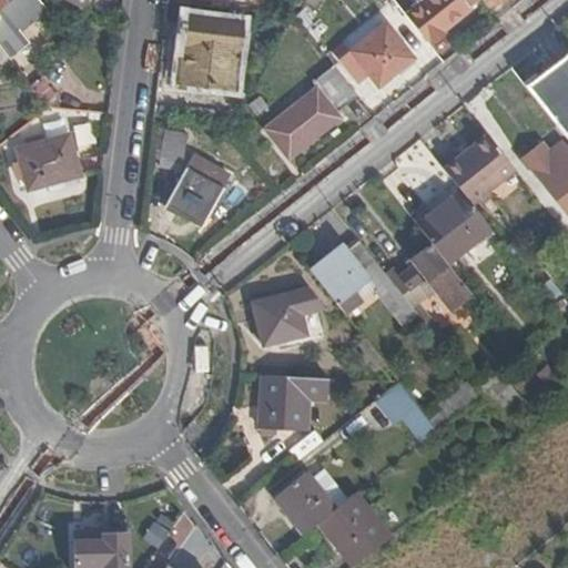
[(17,44),(52,16),(39,0),(0,0),(0,47),(10,60),(16,67),(26,59),(17,44)]
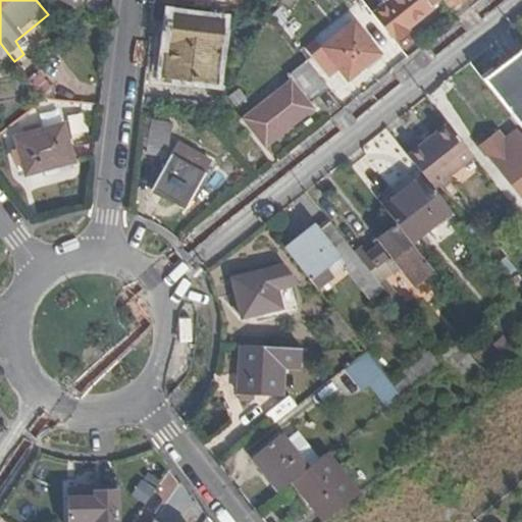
[(393,0),(384,6),(374,15),(393,38),(404,29),(439,0),(393,0)]
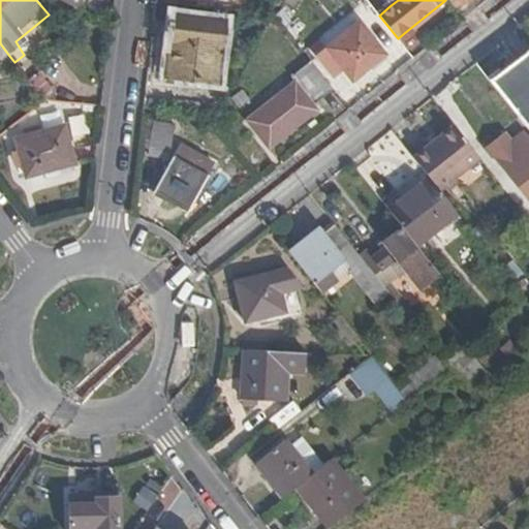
[(448,0),(458,10),(469,0),(448,0)]
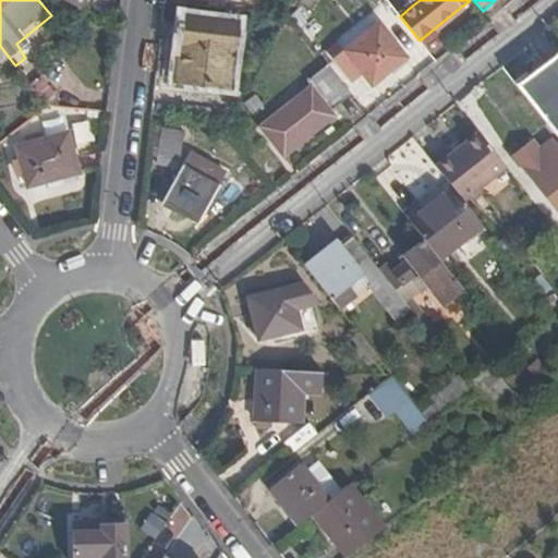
[(185,16),(178,79),(228,84),(235,24),(185,16)]
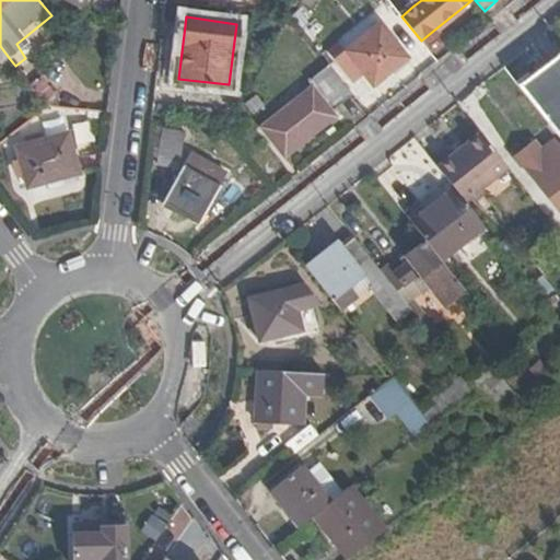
[(381,24),(347,51),(374,86),(408,58),(381,24)]
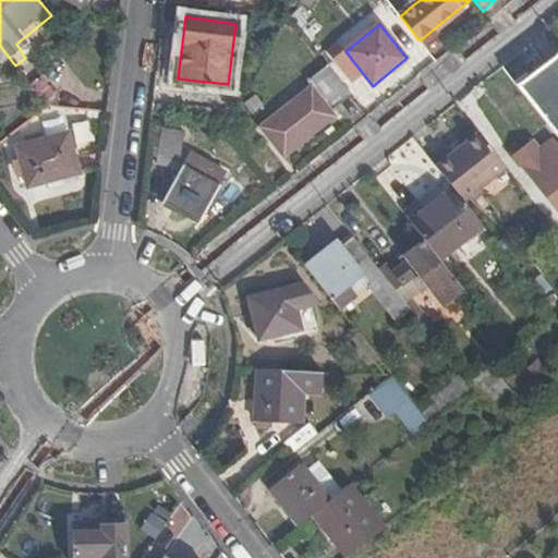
[(0,67),(10,59),(0,46),(0,67)]
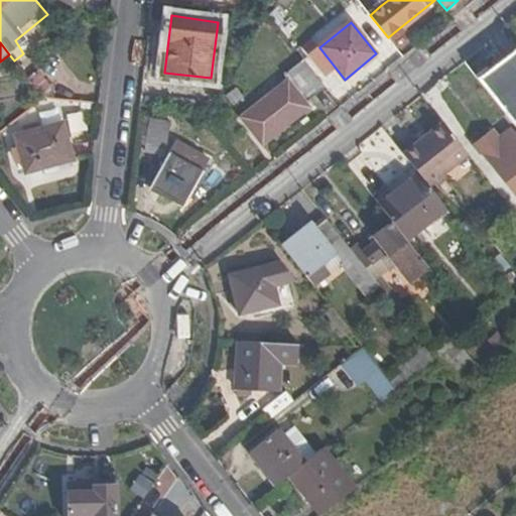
[(515,125),(515,47),(478,78),(515,125)]
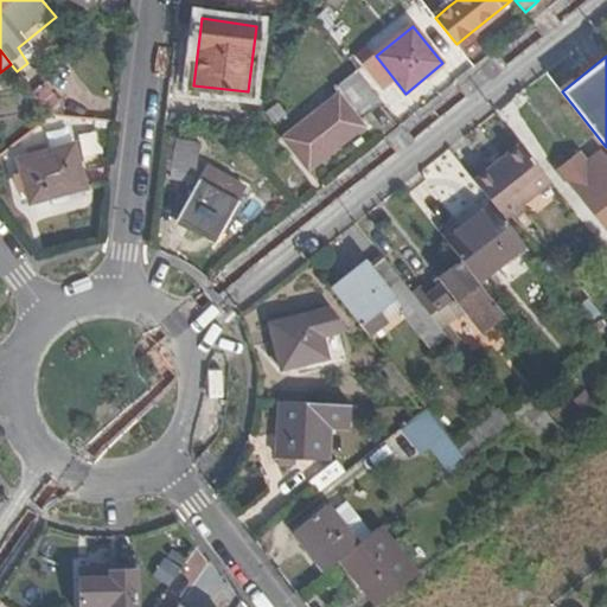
[(360,123),(383,104),(357,71),(339,84),(344,91),(283,139),(308,171),(364,127),(360,123)]
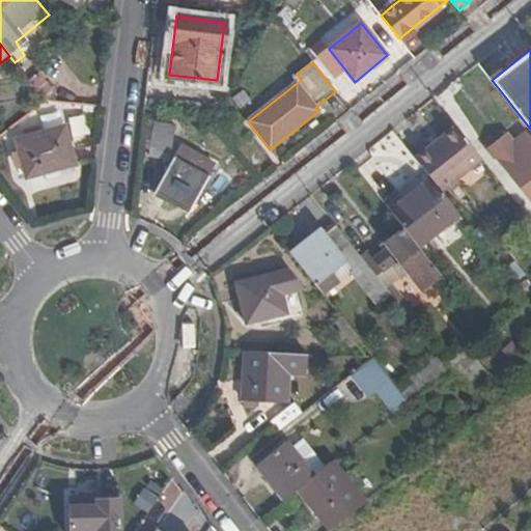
[(28,68),(23,72),(38,92),(44,89),(28,68)]
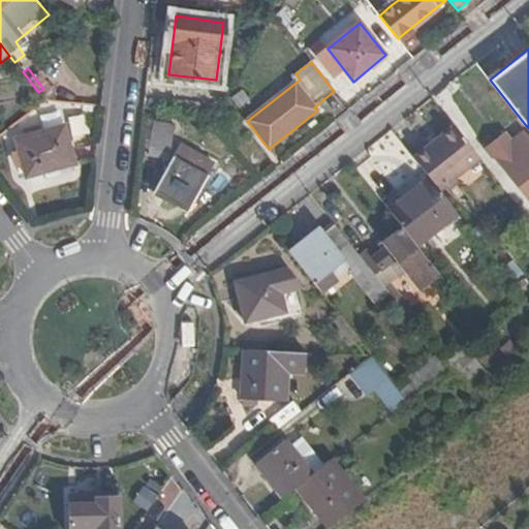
[(239,111),(250,102),(243,93),(232,101),(239,111)]
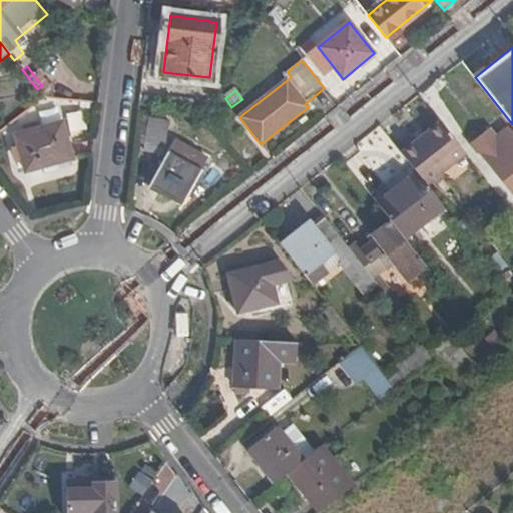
[(82,111),(65,112),(66,131),(83,130),(82,111)]
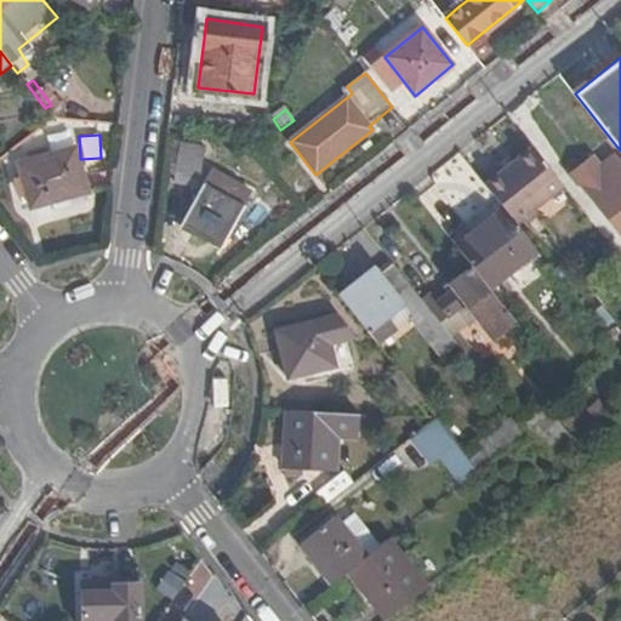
[(180,143),(176,174),(200,176),(204,147),(180,143)]
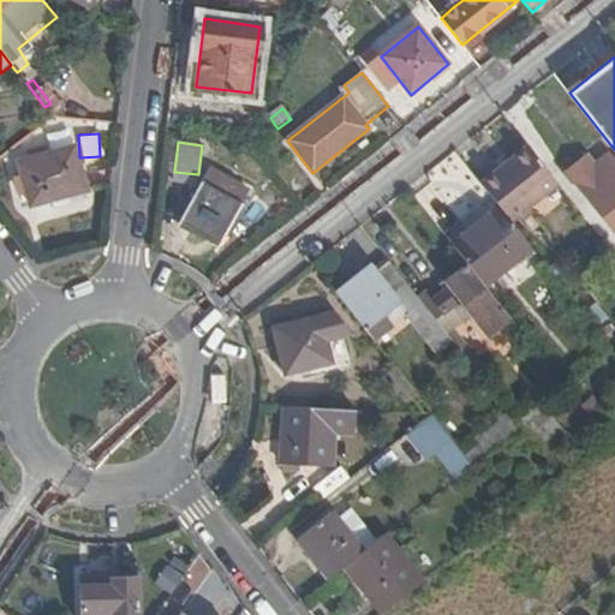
[(51,199),(88,191),(77,148),(19,163),(30,206),(51,199)]
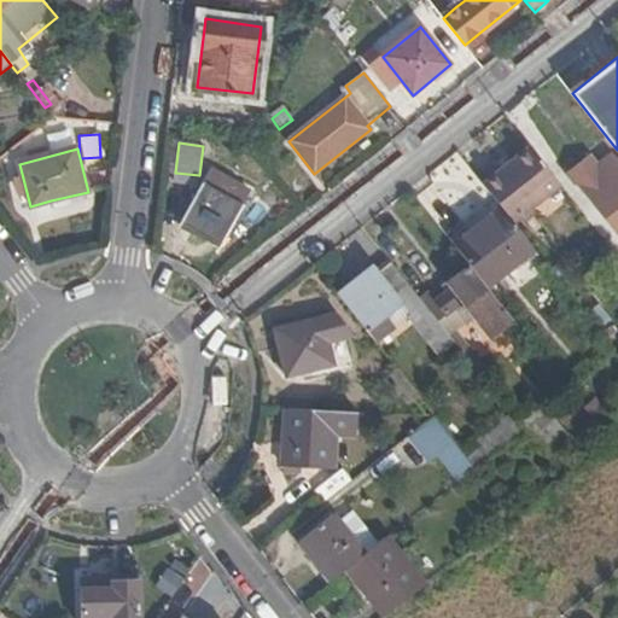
[(513,223),(561,186),(531,149),(483,187),(493,198),(513,223)]
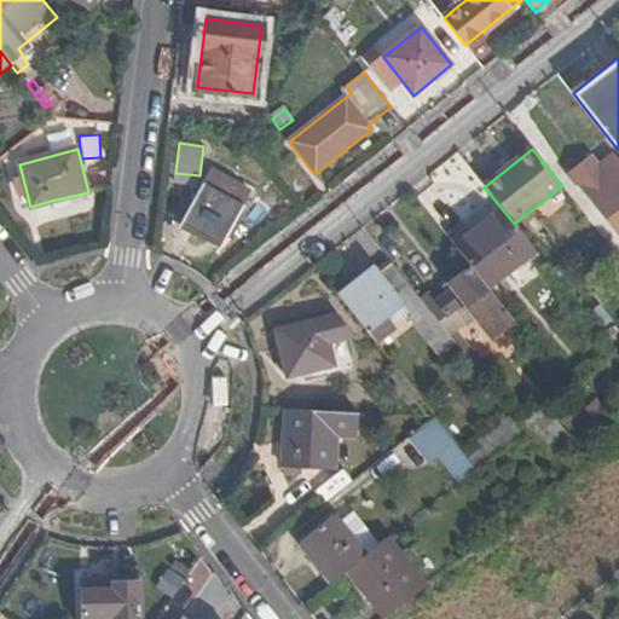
[(618,231),(618,230),(618,161),(615,156),(600,167),(590,156),(570,174),(599,212),(600,209),(618,231)]
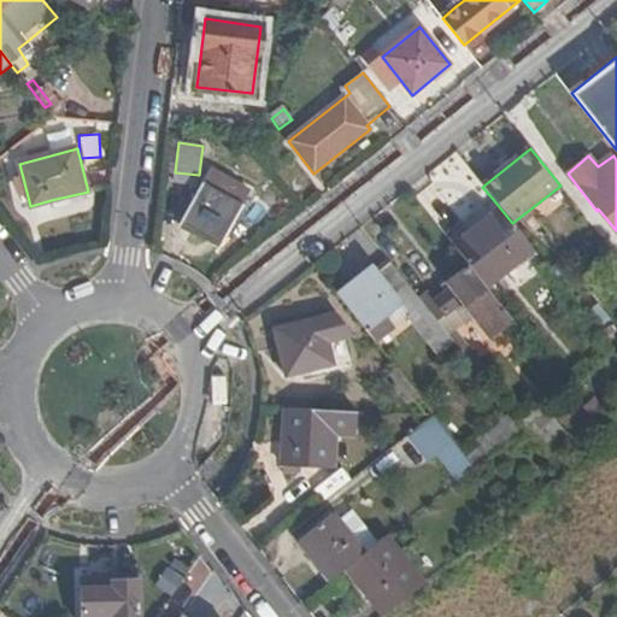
[(222,197),(230,178),(211,169),(180,227),(219,247),(241,207),(222,197)]
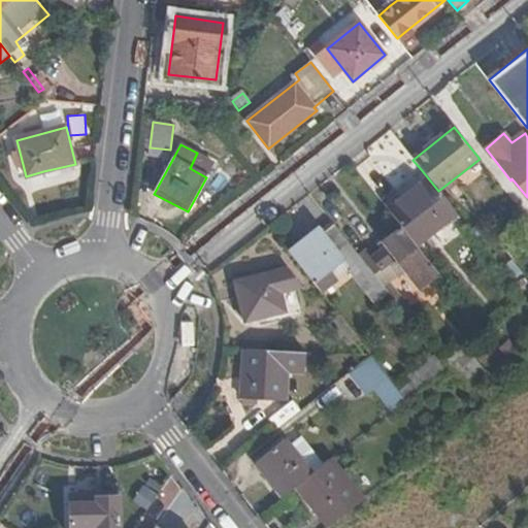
[(215,162),(197,153),(190,168),(206,177),(215,162)]
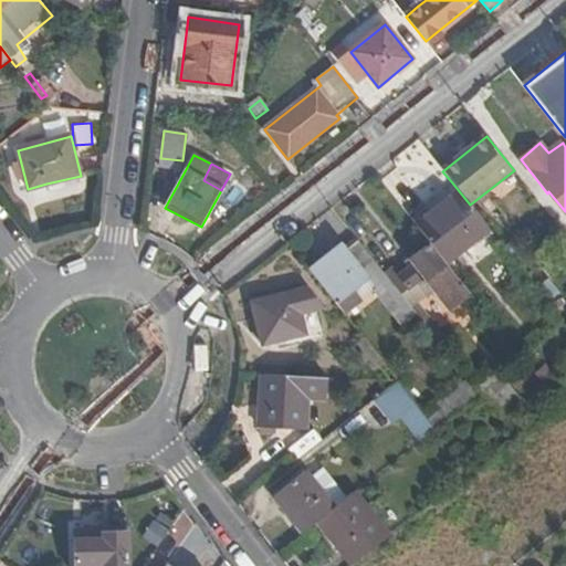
[(81,176),(46,184),(49,195),(83,186),(81,176)]
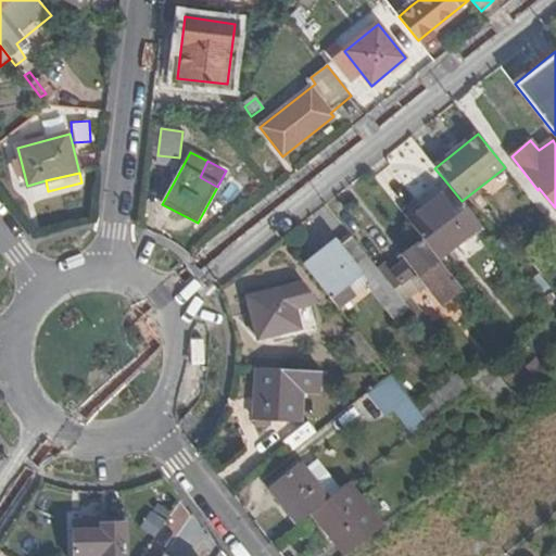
[(438,260),(480,226),(462,201),(443,178),(401,211),(438,260)]
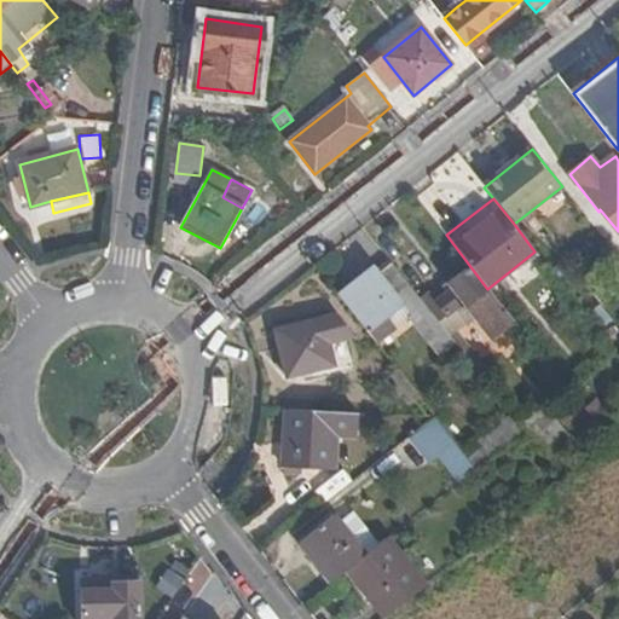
[(444,352),(455,343),(426,307),(392,264),(380,272),(374,265),(339,294),(366,330),(404,301),(444,352)]
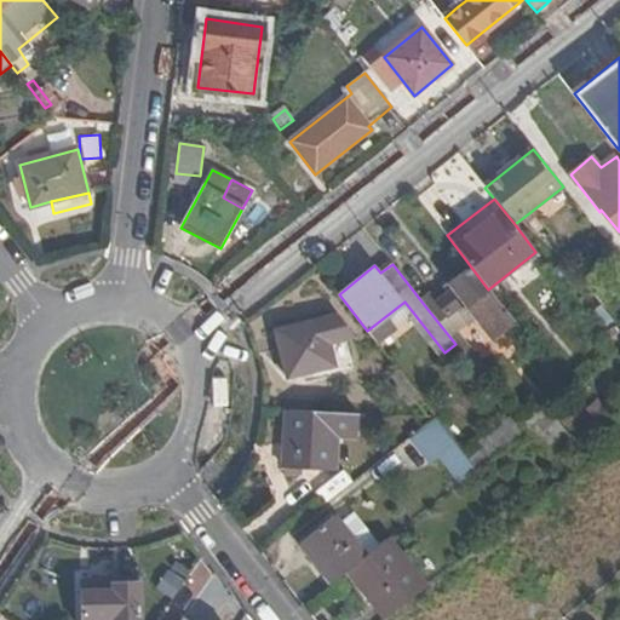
[(492,342),(516,323),(488,290),(486,291),(469,269),(445,288),(447,292),(426,308),(455,344),(475,367),(486,359),(461,328),(452,316),(458,311),(468,323),(472,319),(492,342)]
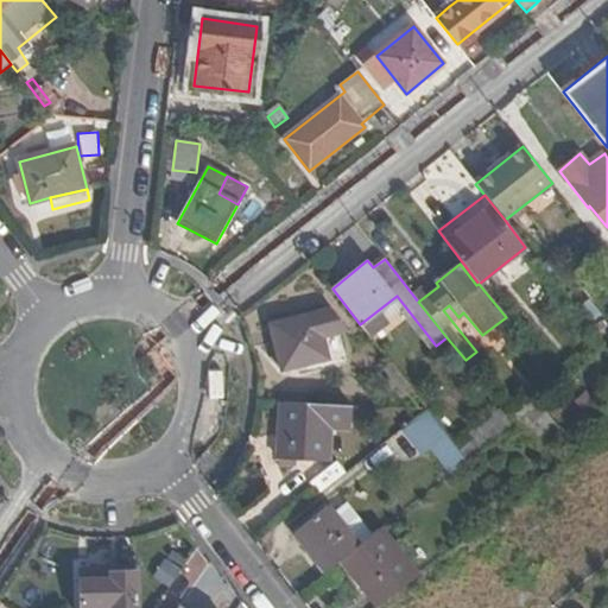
[(453,322),(458,317),(449,305),(443,310),(453,322)]
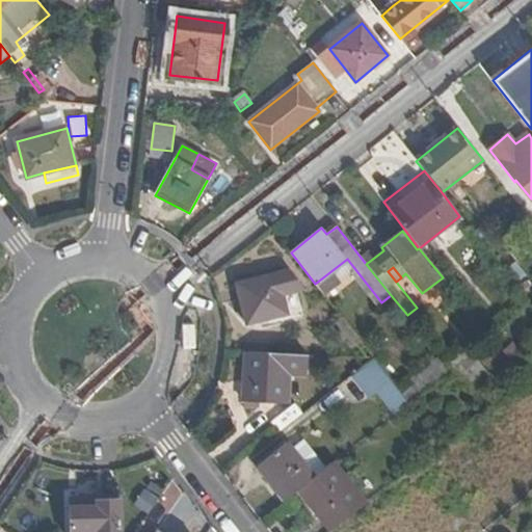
[(304,288),(288,269),(235,283),(246,323),(287,314),(283,294),(304,288)]
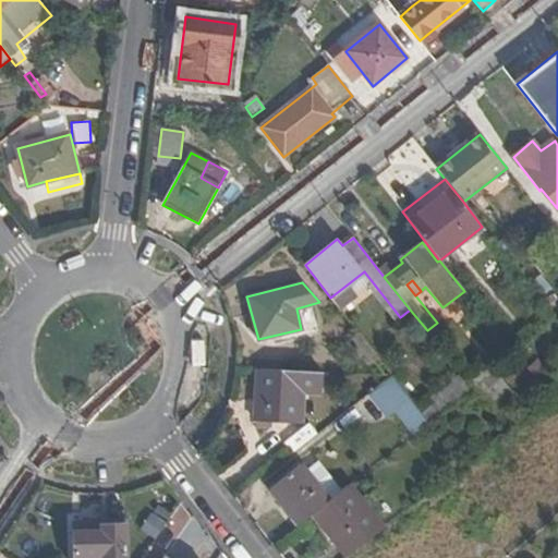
[(320,392),(322,371),(258,366),(257,381),(302,385),(302,391),(320,392)]
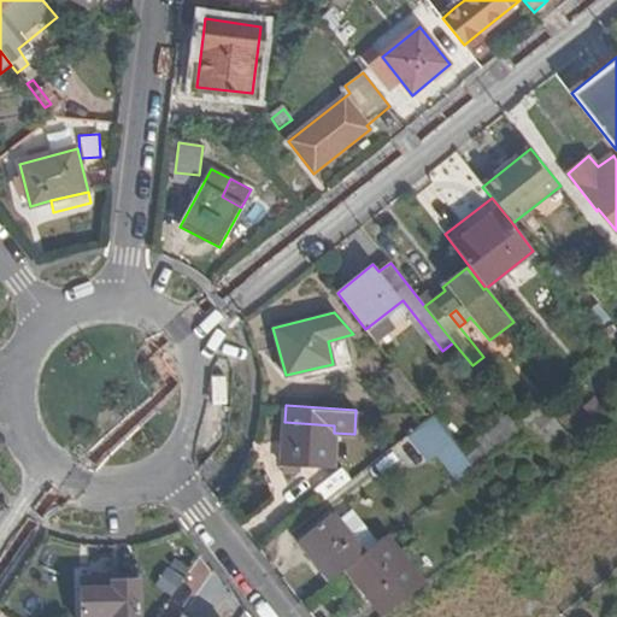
[(541,407),(519,424),(524,430),(556,470),(573,447),(541,407)]
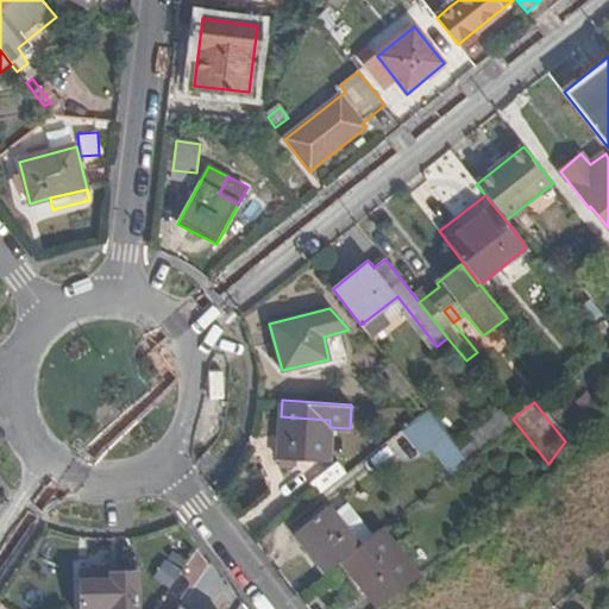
[(469,460),(427,410),(402,431),(424,456),(431,451),(451,475),(469,460)]
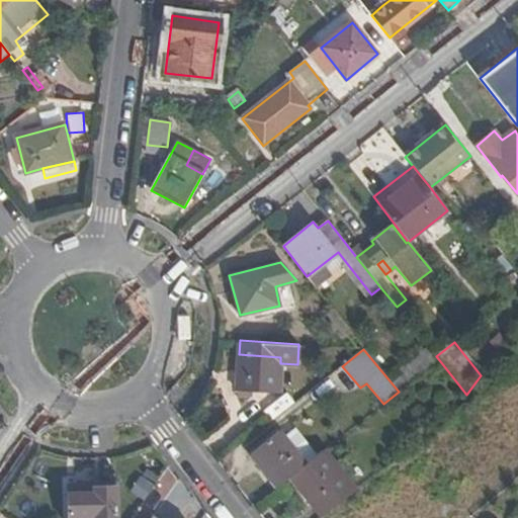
[(427,350),(399,363),(405,378),(434,365),(427,350)]
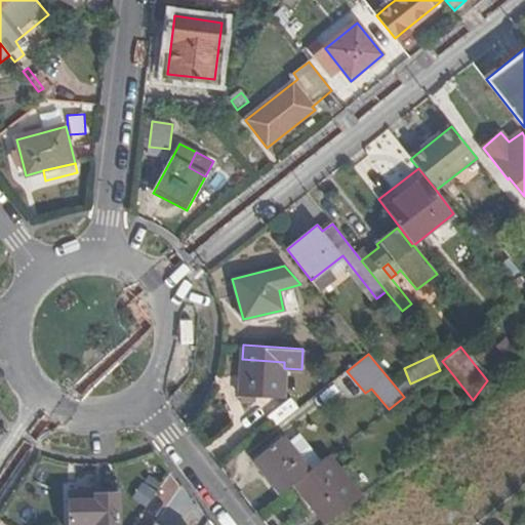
[(284,362),(242,359),(240,396),(282,397),(284,368),(284,362)]
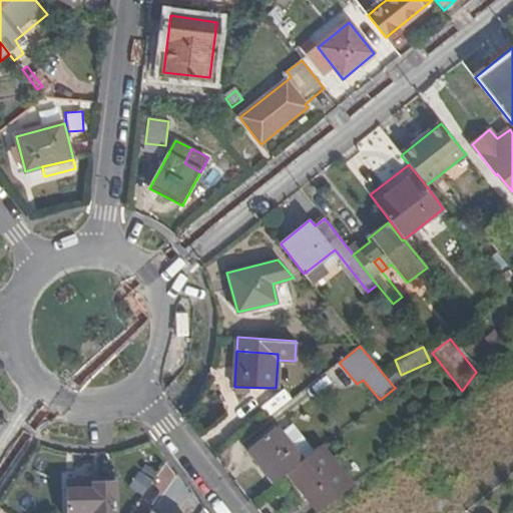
[(282,391),(261,406),(268,416),(290,401),(282,391)]
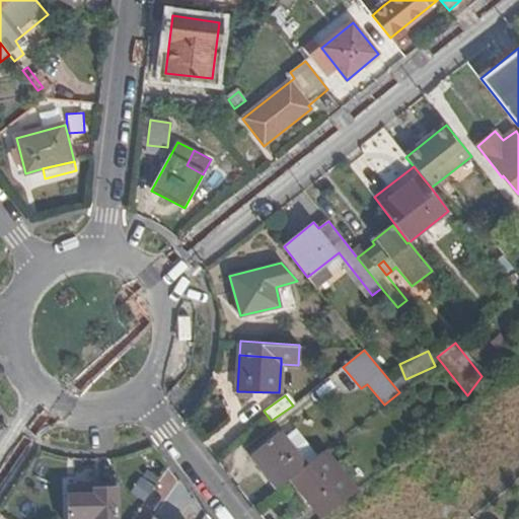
[(252,457),(277,489),(290,478),(305,466),(281,435),(252,457)]
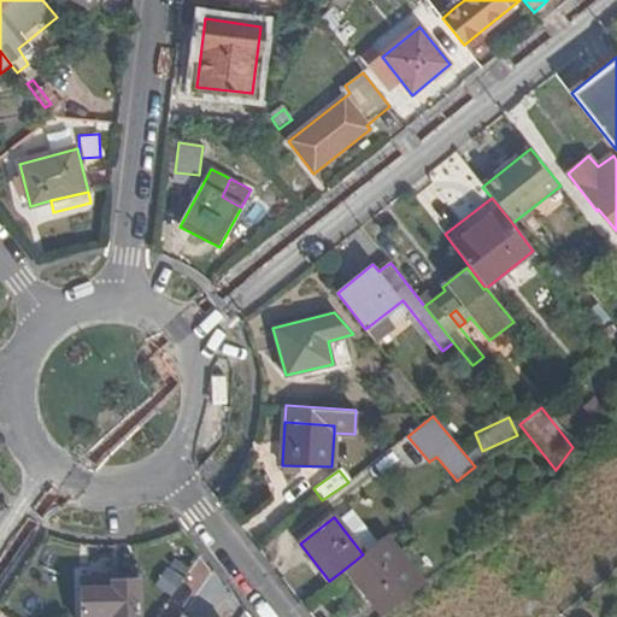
[(345,569),(382,616),(424,583),(387,536),(363,554),(345,569)]
